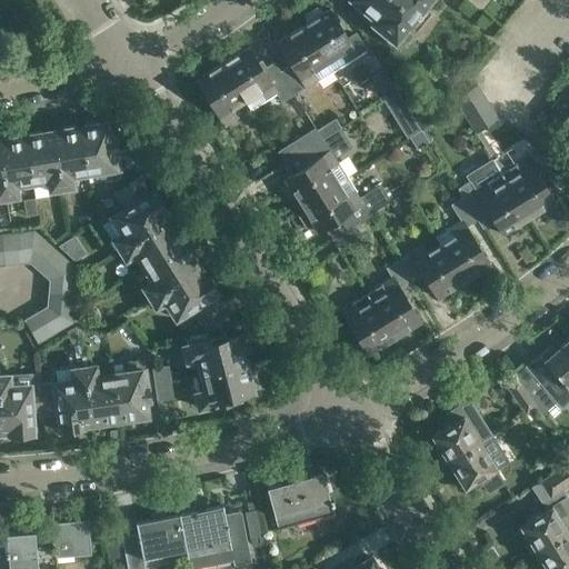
[(396,41),(393,43),(396,45),(410,27),(416,31),(432,12),(426,7),(431,0),(351,0),(373,18),(371,21),(396,41)]
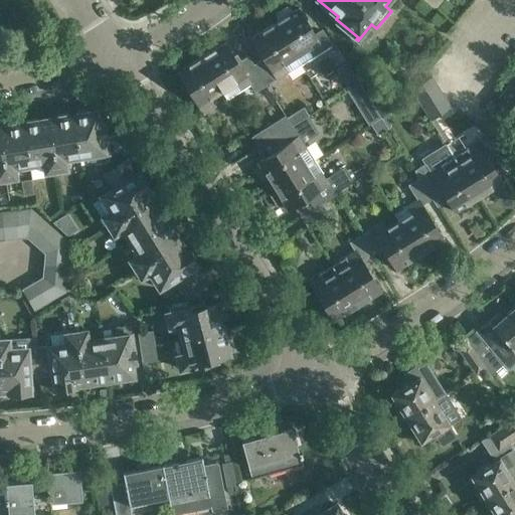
[(298,8),(275,22),(296,55),(299,53),(303,61),(323,47),(298,8)]
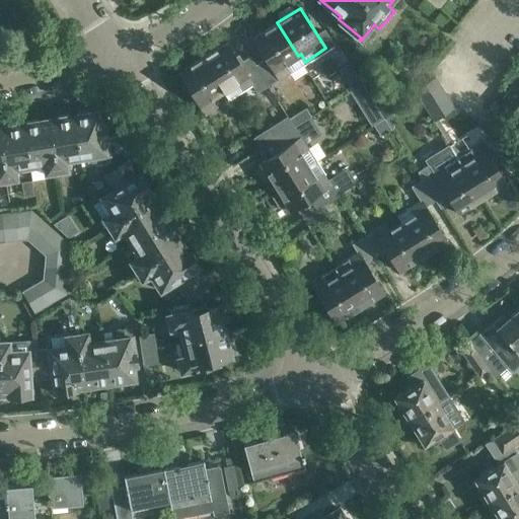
[(267,58),(256,65),(269,84),(290,71),(285,64),(298,56),(277,22),(253,38),(267,58)]
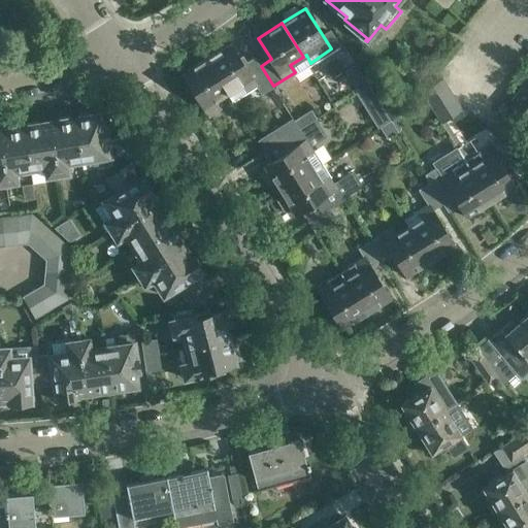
[(230,43),(205,59),(227,93),(228,92),(232,100),(256,85),(262,93),(273,86),(261,66),(260,66),(254,58),(246,63),(242,56),(239,58),(230,43)]
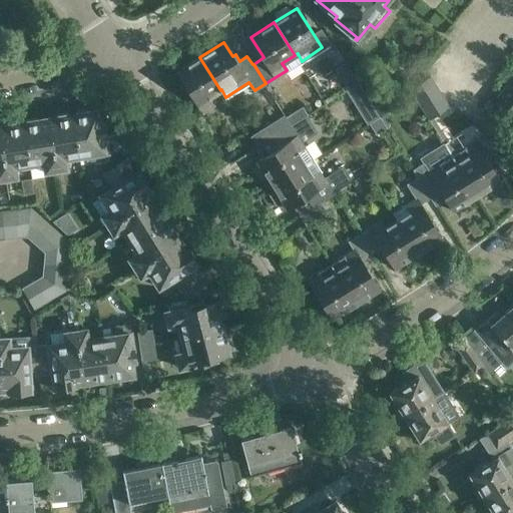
[(220,90),(199,57),(176,71),(202,111),(213,104),(208,97),(220,90)]
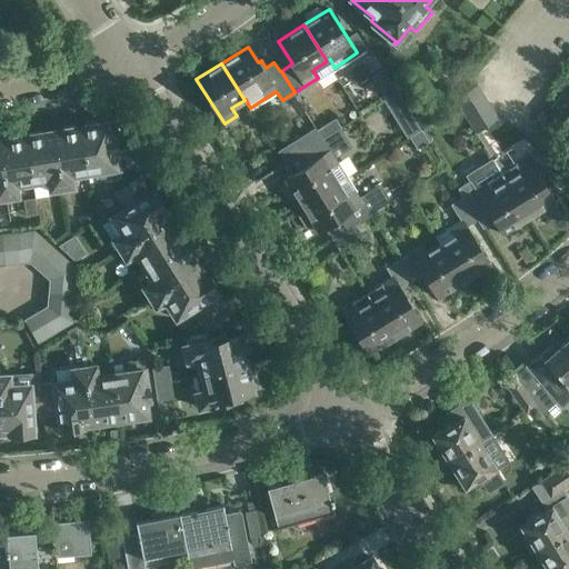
[(371,76),(386,98),(398,91),(383,69),(371,76)]
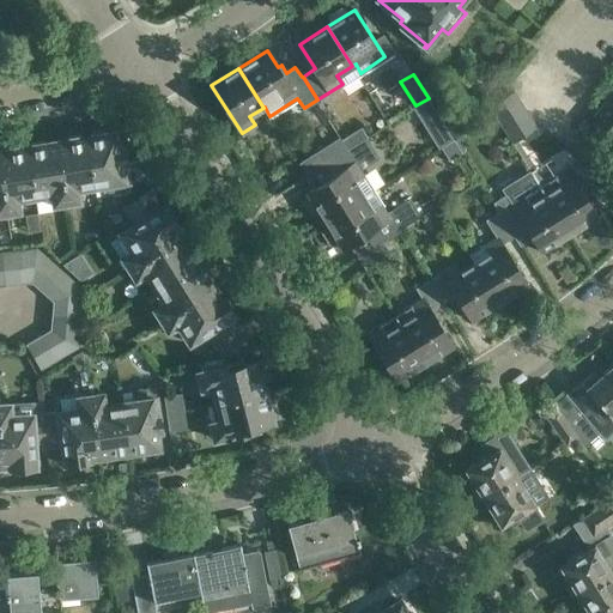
[(612,79),(612,80),(612,91),(593,115),(607,127),(605,131),(612,138),(612,79)]
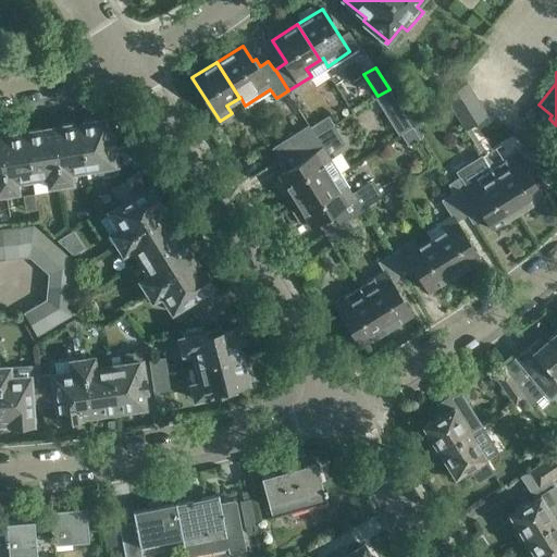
[(467,81),(444,95),(449,103),(472,89),(467,81)]
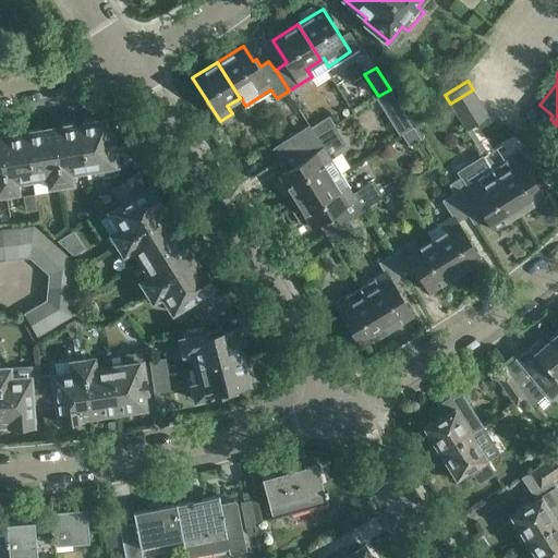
[(482,104),(473,89),(450,104),(459,118),(482,104)]
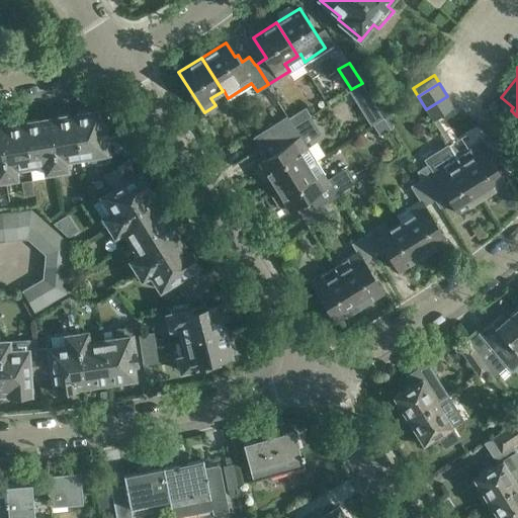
[(499,105),(494,100),(487,108),(493,112),(499,105)]
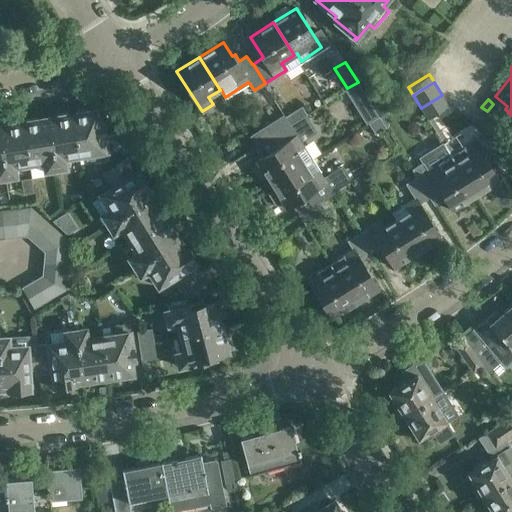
[(74,113),(71,113),(77,155),(93,152),(95,161),(108,159),(102,123),(99,123),(97,109),(88,111),(86,109),(75,111),(74,113)]
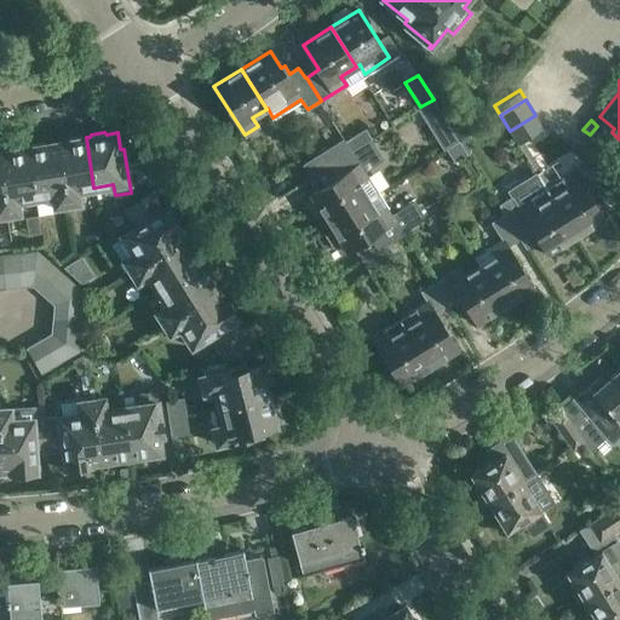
[(67,141),(56,143),(64,193),(67,207),(84,205),(81,190),(93,188),(86,137),(84,138),(81,136),(68,138),(67,141)]
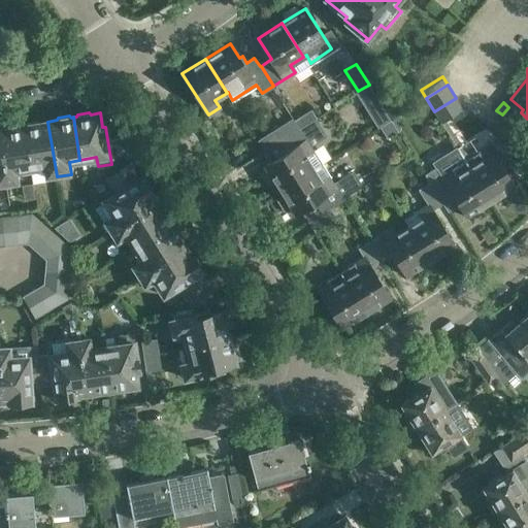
[(278,142),(299,128),(293,118),(292,118),(257,139),(265,151),(278,142)]
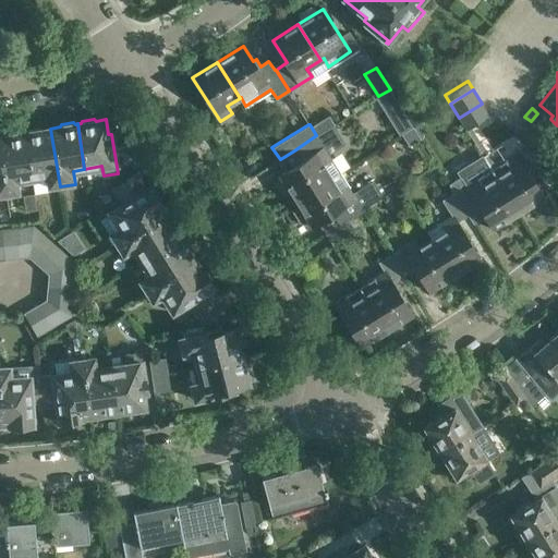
[(423,124),(413,126),(421,138),(423,124)]
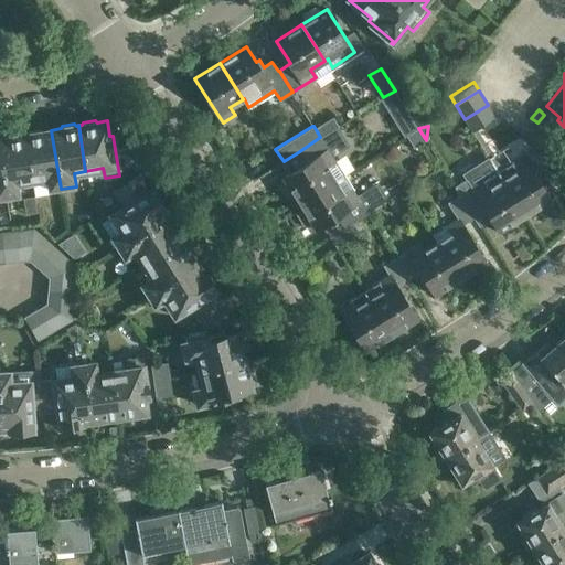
[(418,128),(406,135),(414,147),(426,140),(418,128)]
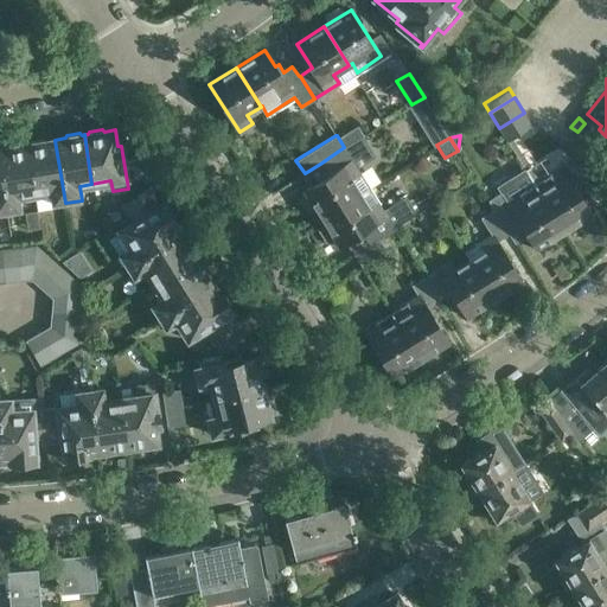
[(30,144),(26,145),(34,193),(49,191),(51,205),(65,203),(63,189),(55,140),(46,141),(44,139),(31,141),(30,144)]
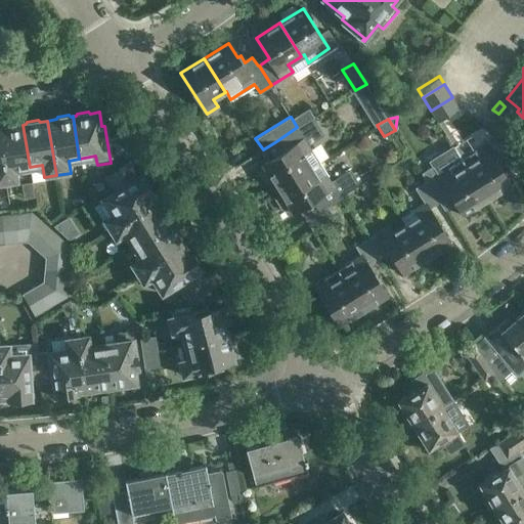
[(0,128),(0,138),(6,183),(19,181),(17,169),(30,167),(23,125),(20,125),(18,123),(8,125),(6,128),(0,128)]
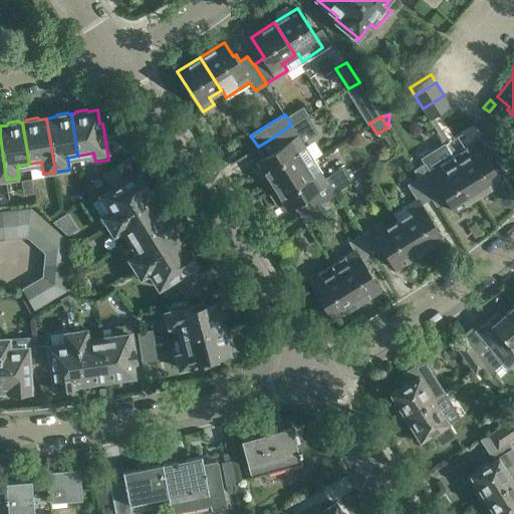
[(264,157),(257,161),(271,184),(311,159),(304,148),(306,147),(303,142),(291,124),(271,139),(275,145),(268,149),(270,152),(270,153),(264,157)]
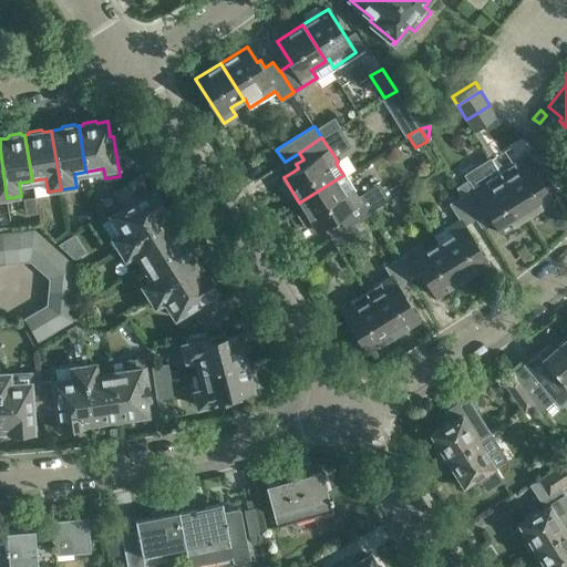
[(536,148),(498,172),(526,216),(554,199),(542,182),(555,165),(536,148)]
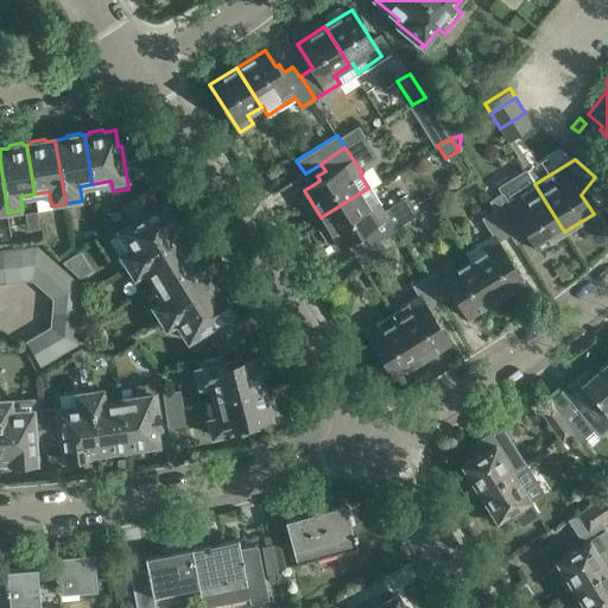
[(502,191),(489,200),(488,201),(494,209),(510,234),(515,244),(529,235),(537,249),(564,232),(534,184),(508,201),(502,191)]
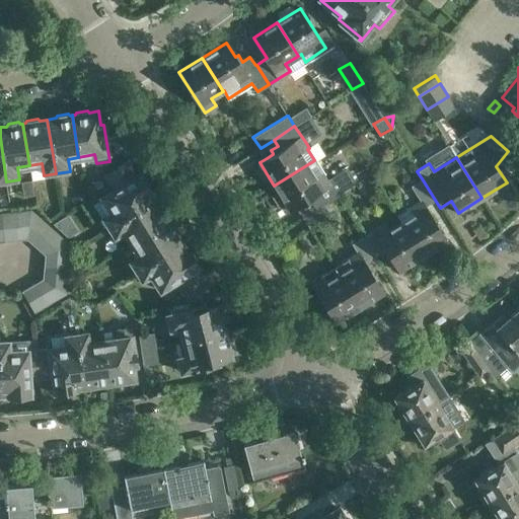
[(107,172),(102,175),(110,189),(137,173),(128,158),(115,167),(107,172)]
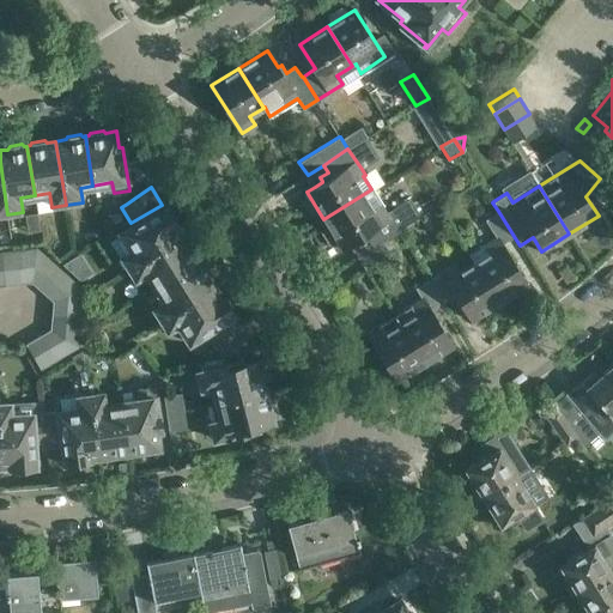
[(326,223),(322,231),(331,244),(340,244),(343,248),(350,244),(366,234),(374,246),(399,230),(420,217),(408,198),(387,211),(374,188),(371,189),(323,219),(326,223)]
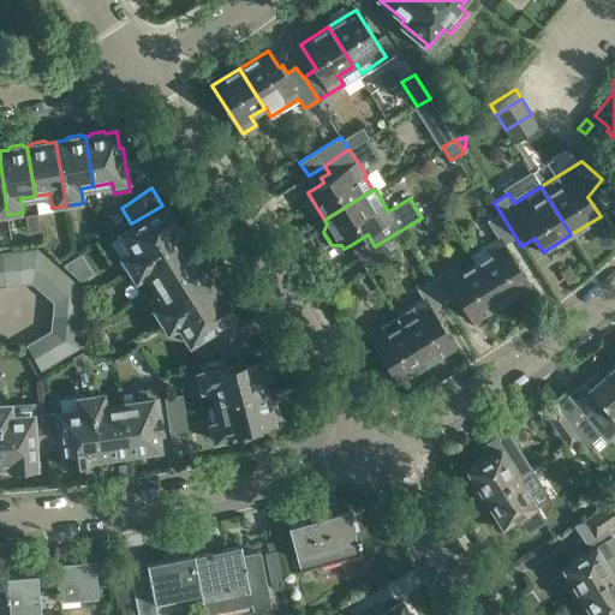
[(131,224),(117,232),(130,251),(119,257),(127,270),(183,236),(177,227),(179,226),(177,221),(178,216),(172,208),(168,208),(165,203),(162,206),(131,224)]
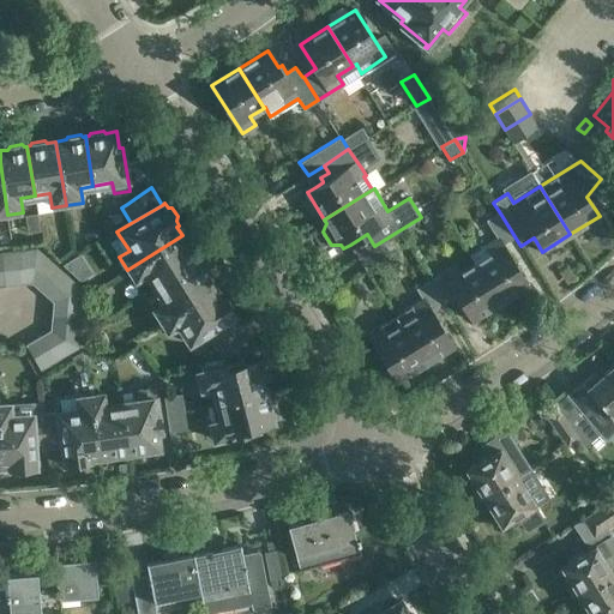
[(504,242),(515,236),(499,211),(486,220),(497,238),(486,245),(470,254),(476,263),(501,302),(529,284),(503,244),(504,242)]
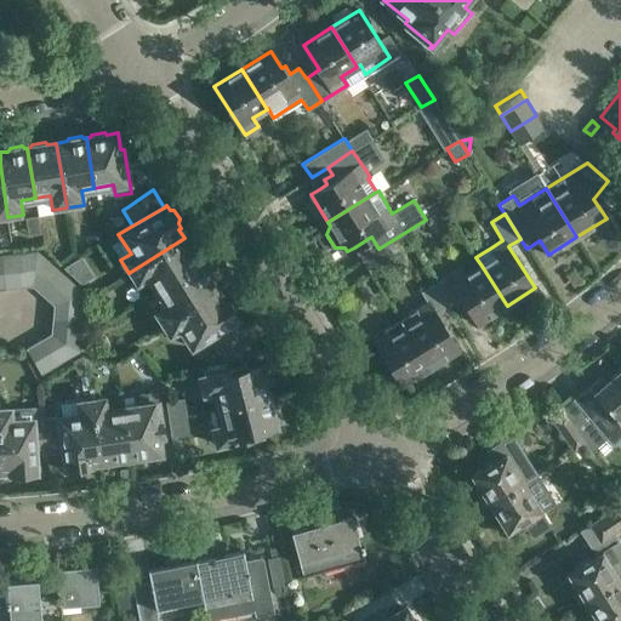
[(184,238),(129,273),(137,286),(147,280),(154,292),(200,263),(199,260),(199,256),(193,248),(191,246),(184,238)]
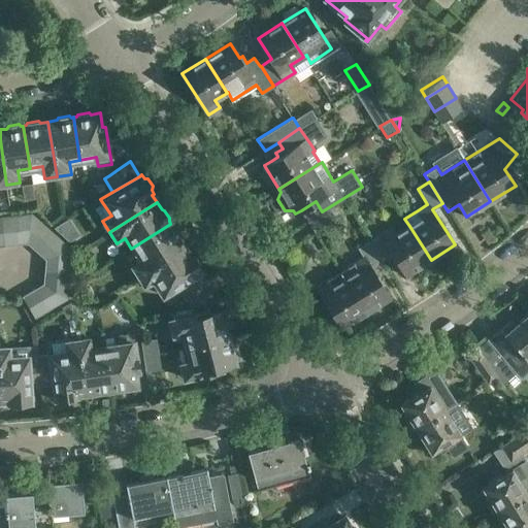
[(308,221),(316,231),(316,232),(337,219),(330,207),(308,221)]
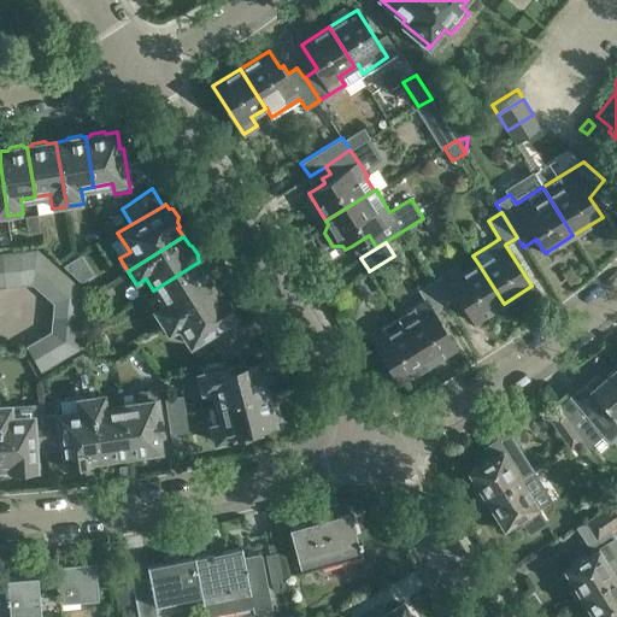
[(35,248),(17,251),(18,286),(33,283),(35,248)]
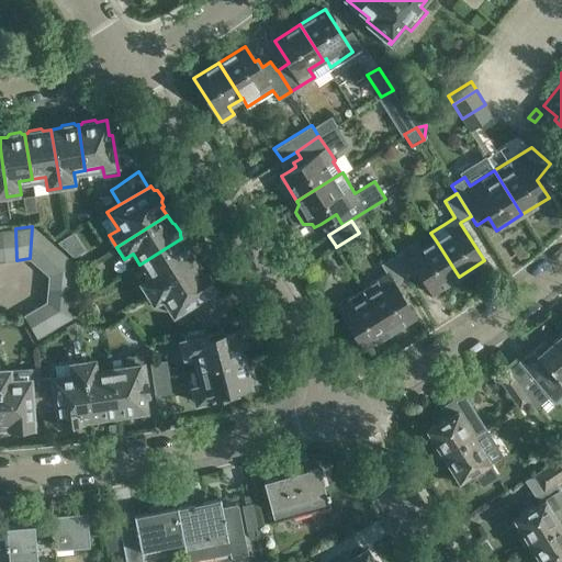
[(32,226),(30,258),(40,267),(54,245),(33,226),(32,226)]
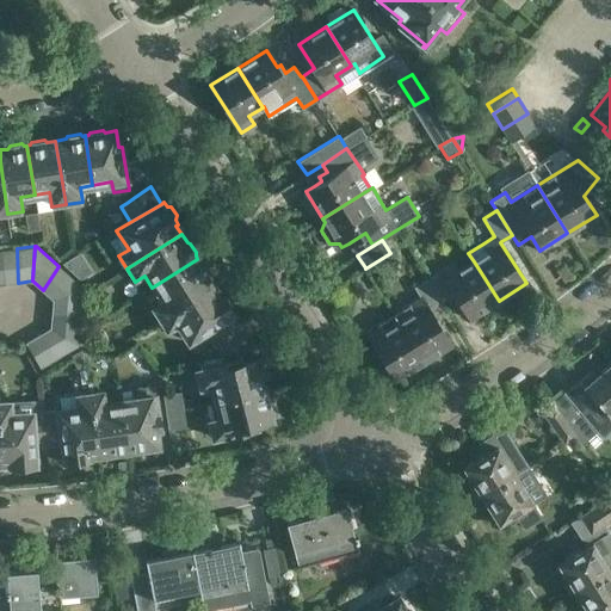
[(17,248),(2,250),(5,284),(18,283),(17,248)]
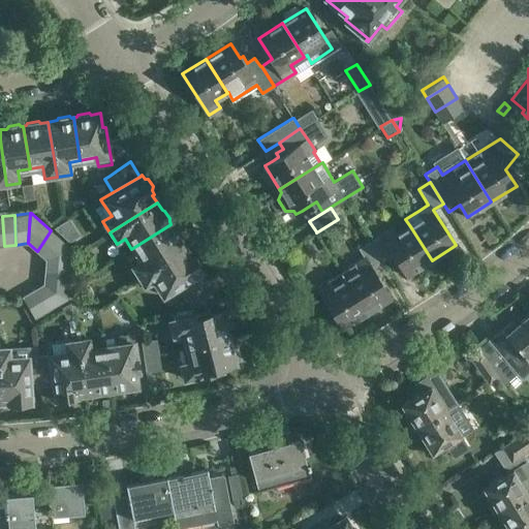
[(138,260),(130,266),(136,276),(183,247),(185,246),(180,239),(180,236),(175,226),(172,226),(170,224),(131,249),(138,260)]
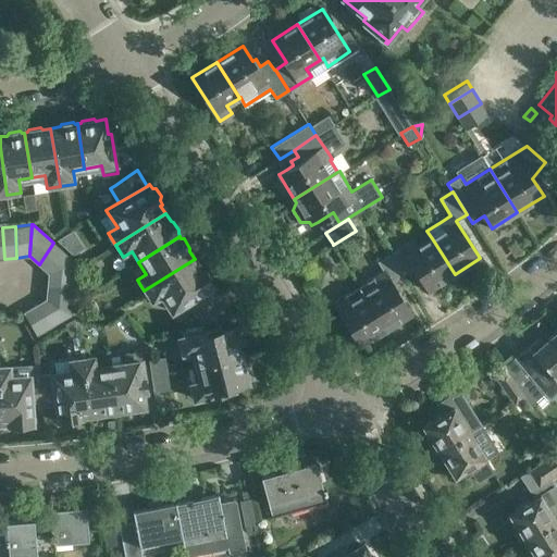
[(400,246),(390,254),(404,275),(415,269),(429,291),(455,274),(432,238),(418,247),(412,239),(400,247),(400,246)]
